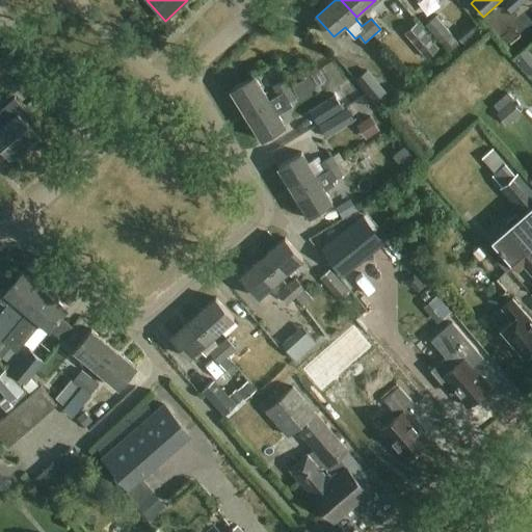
[(526,0),(504,0),(501,3),(511,14),(526,0)]
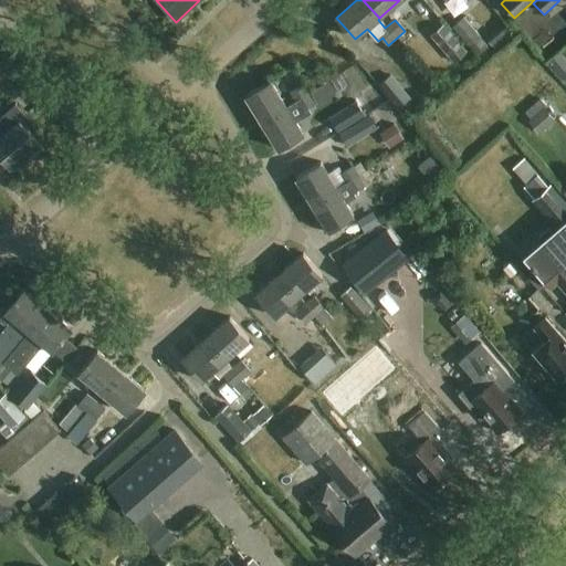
[(489,48),(463,19),(453,29),(478,58),(489,48)]
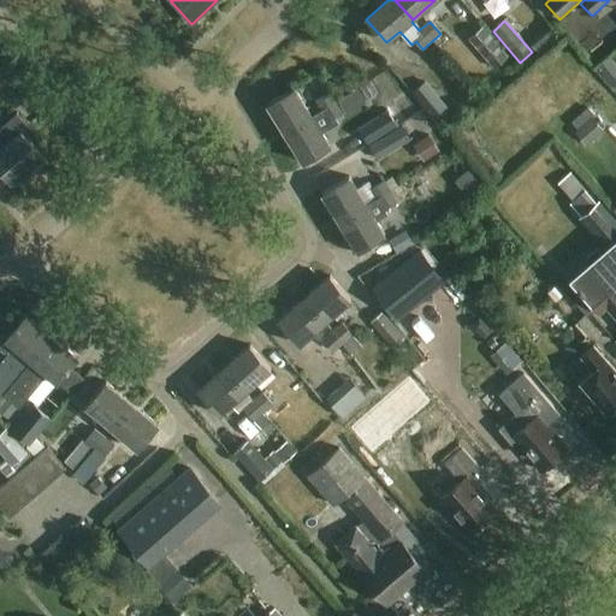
[(510,57),(484,27),(469,40),(496,70),(510,57)]
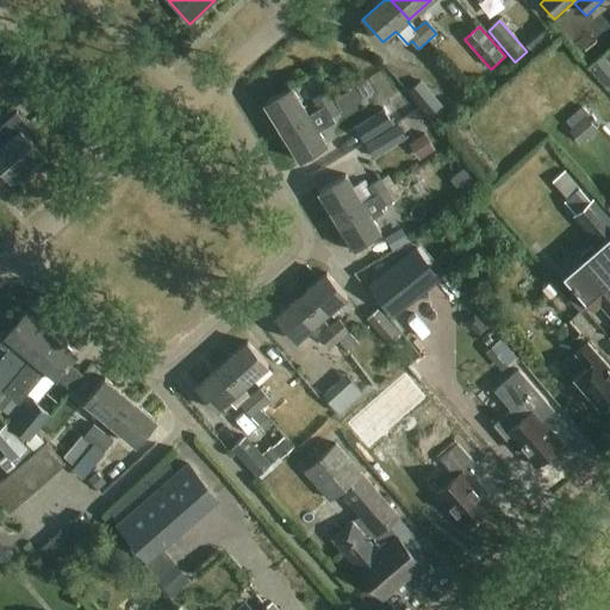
[(543,56),(562,37),(553,27),(534,47),(543,56)]
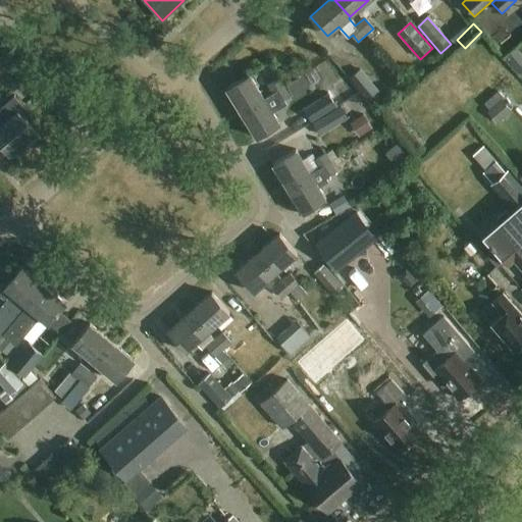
[(384,98),(361,70),(349,80),(372,108),(384,98)]
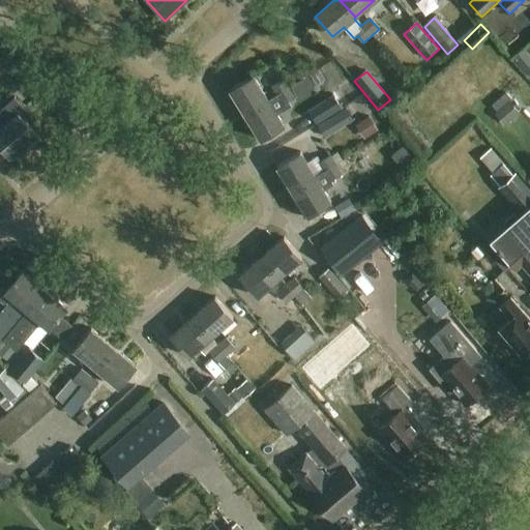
[(230,90),(245,115),(269,101),(254,76),(230,90)]
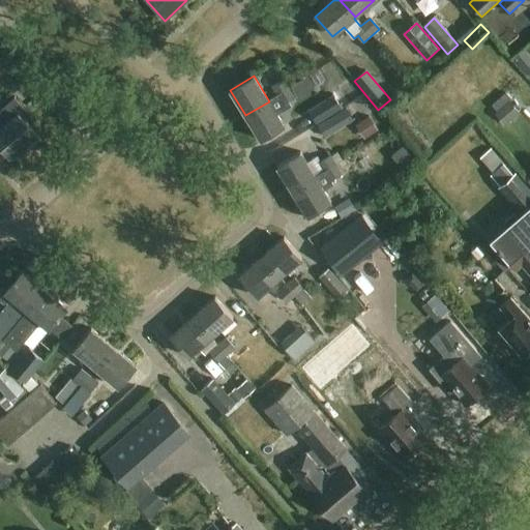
[(290,90),(285,81),(272,88),(277,97),(290,90)]
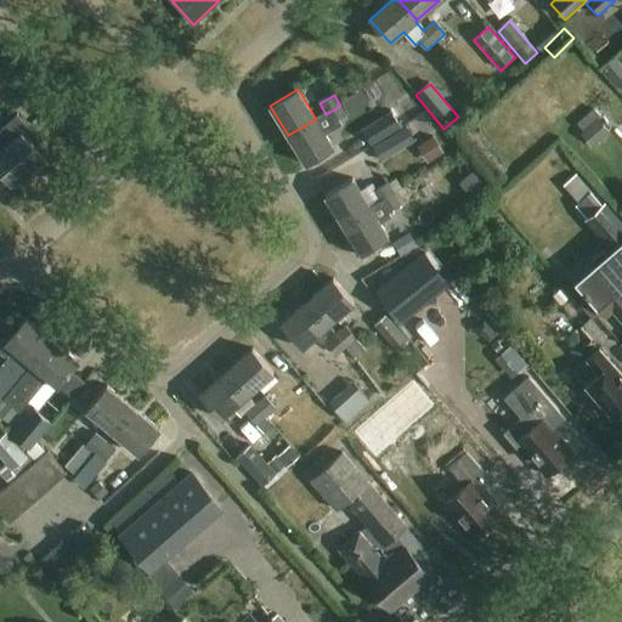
[(340,106),(326,114),(333,124),(346,116),(340,106)]
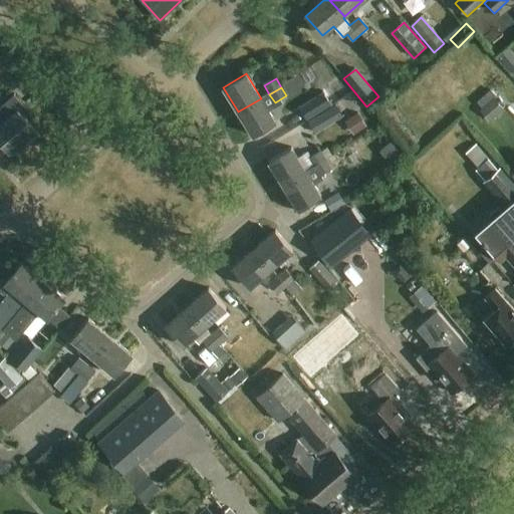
[(331,106),(323,93),(299,108),(307,120),(331,106)]
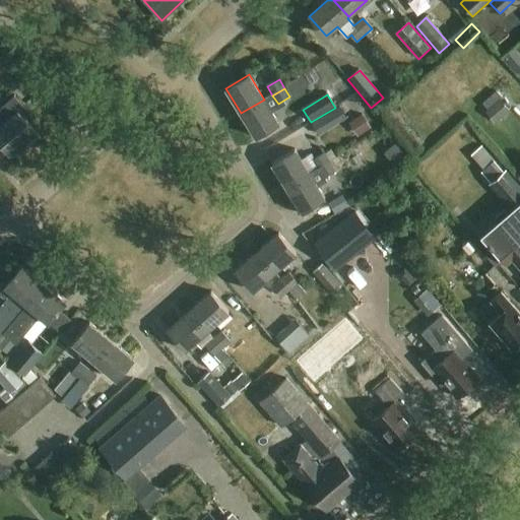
[(279,124),(264,100),(241,113),(256,138),(279,124)]
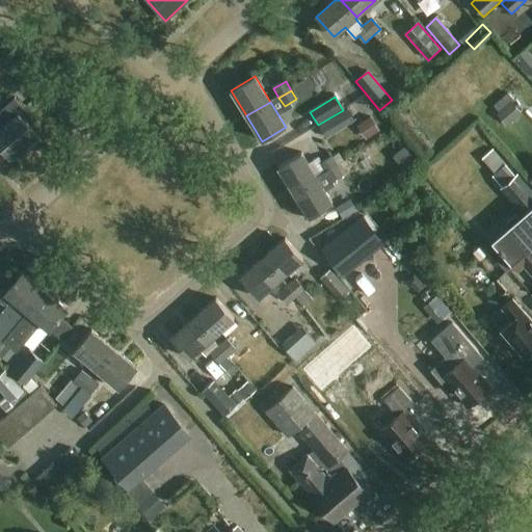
[(522,112),(511,102),(498,113),(508,125),(522,112)]
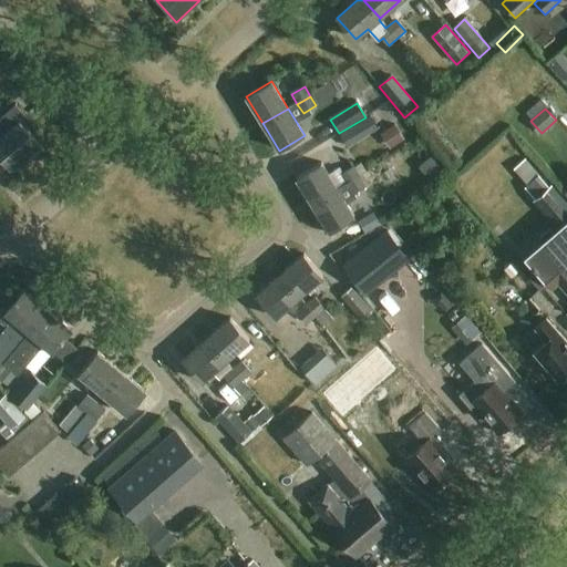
[(379,130),(371,117),(340,136),(348,148),(379,130)]
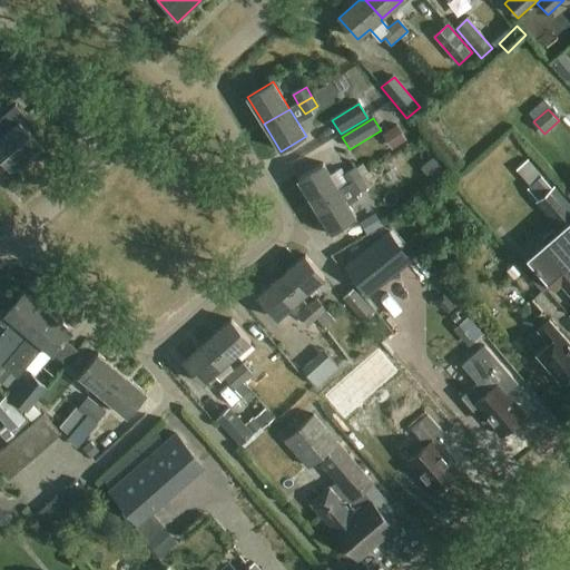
[(0,155),(12,168),(40,144),(20,121),(8,131),(0,123),(0,155)]
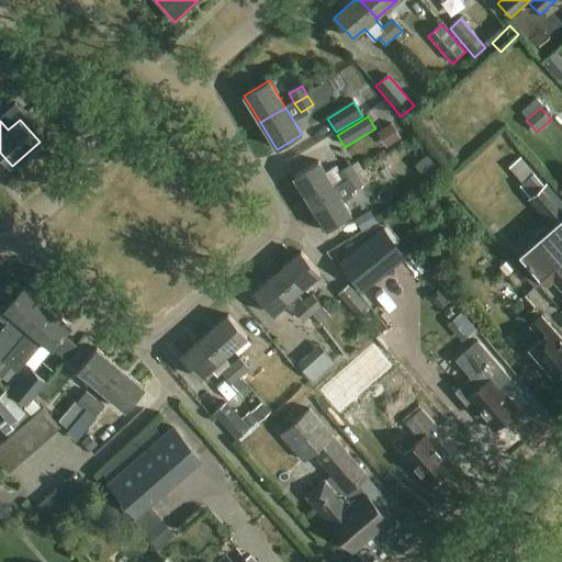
[(311,203),(336,188),(319,161),(294,177),(311,203)]
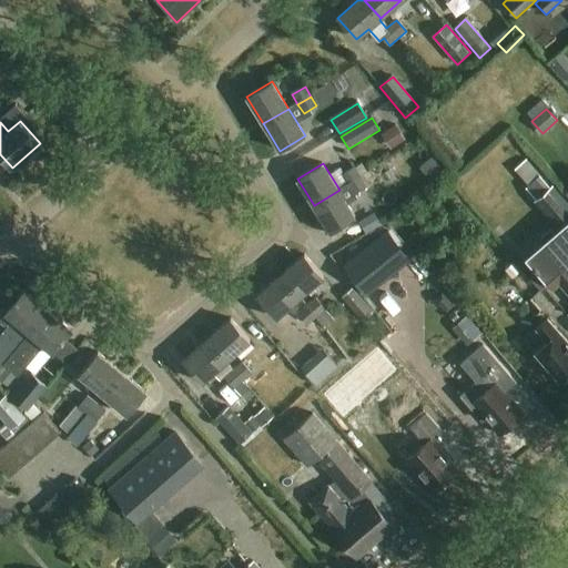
[(347,185),(362,176),(356,166),(342,175),(347,185)]
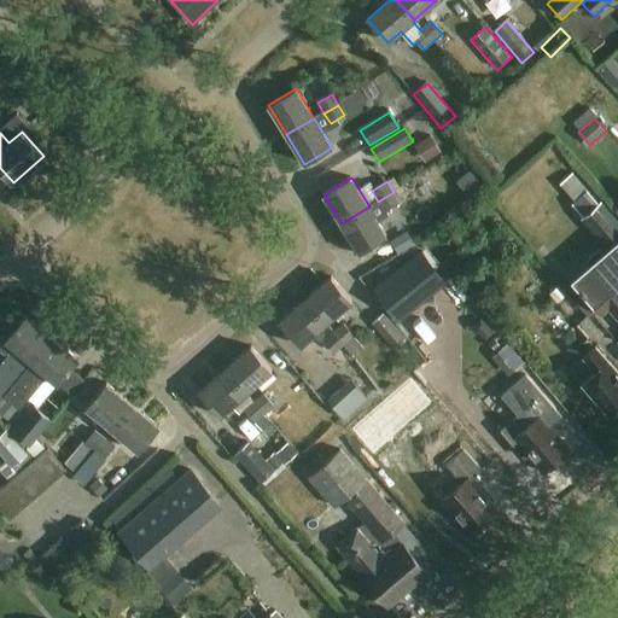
[(394,192),(378,202),(384,211),(400,203),(394,192)]
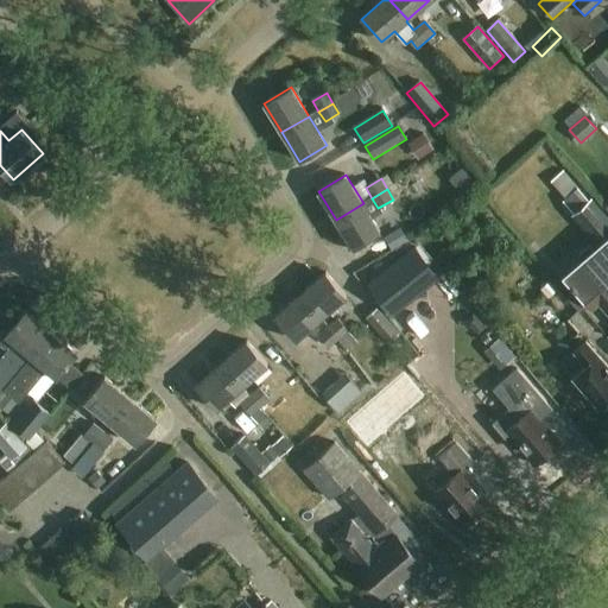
[(363,203),(336,220),(354,248),(381,233),(372,219),(380,213),(378,208),(372,198),(363,203)]
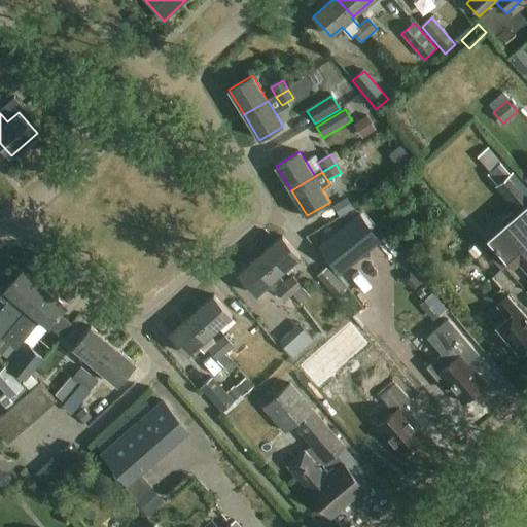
[(526,189),(513,173),(497,186),(513,205),(519,200),(525,207),(488,239),(513,268),(520,260),(526,268),(526,189)]
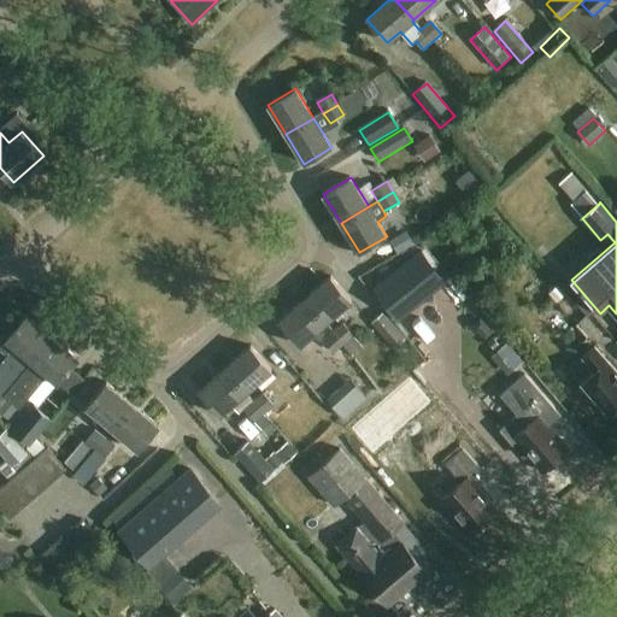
[(405,231),(389,241),(397,254),(413,244),(405,231)]
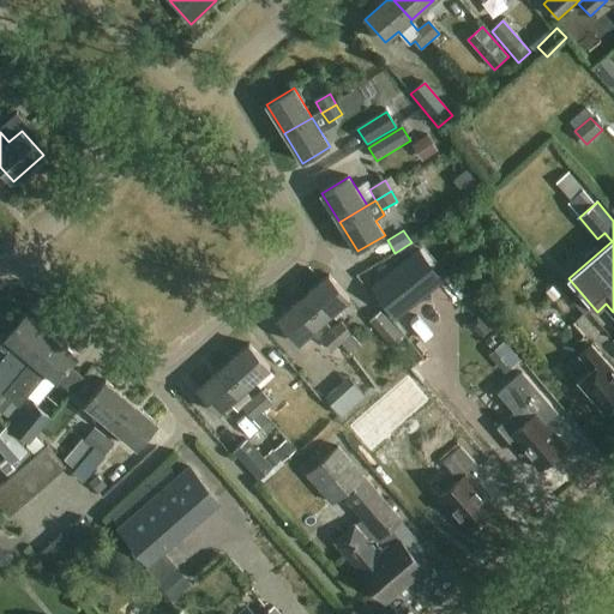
[(419,251),(389,276),(409,302),(440,277),(419,251)]
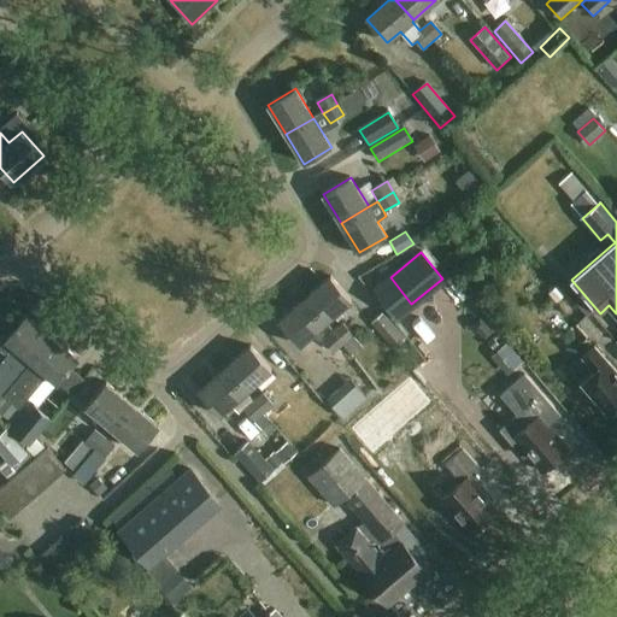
[(305,300),(325,323),(351,301),(330,277),(305,300)]
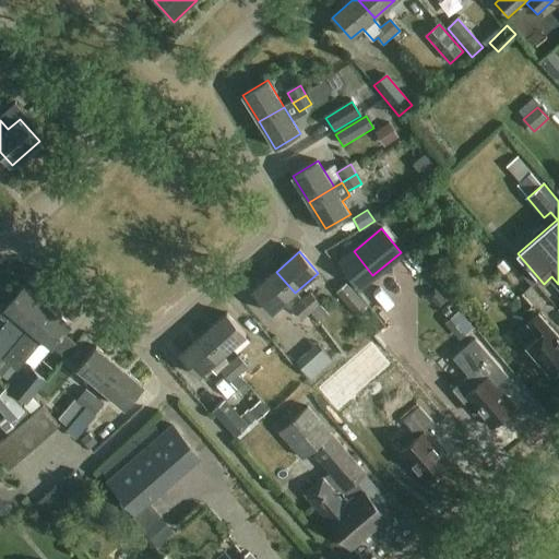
[(319,320),(302,301),(295,293),(276,272),(252,292),(272,313),(283,304),(293,314),(297,311),(304,319),(298,323),(306,332),(319,320)]
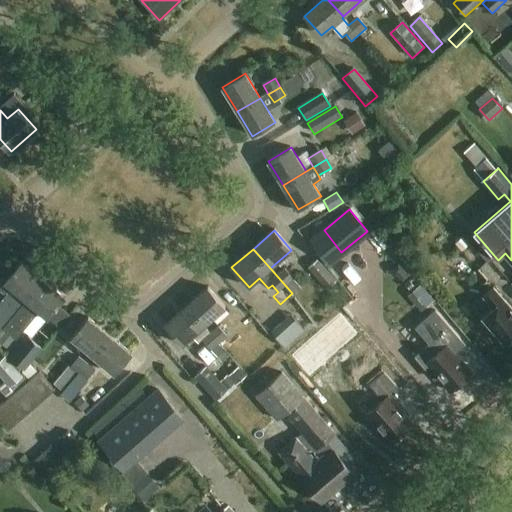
[(337,281),(319,260),(309,268),(327,290),(337,281)]
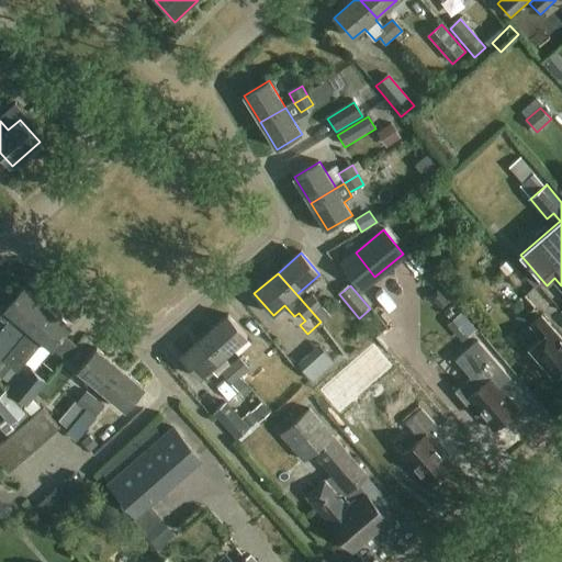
[(0,332),(0,364),(47,307),(23,288),(12,302),(7,298),(0,304),(0,316),(7,323),(0,332)]
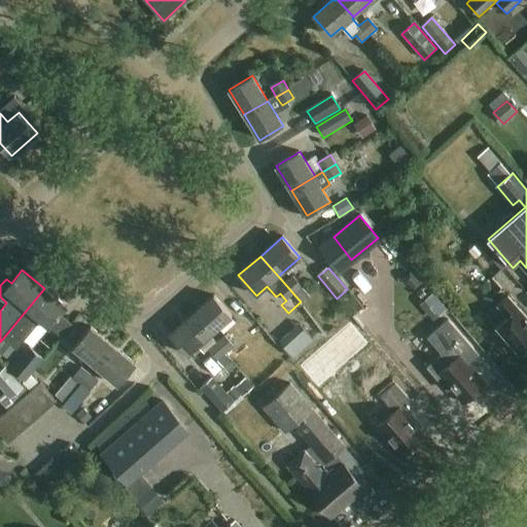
[(292,278),(285,284),(301,302),(308,295),(292,278)]
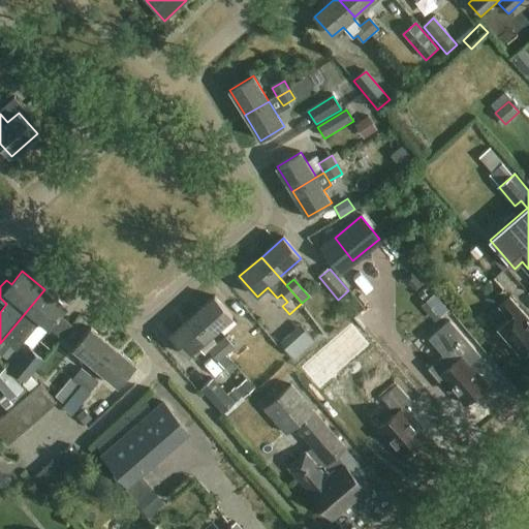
[(67,308),(44,289),(0,343),(0,352),(8,342),(18,349),(40,321),(50,329),(47,333),(57,341),(69,325),(60,318),(67,308)]
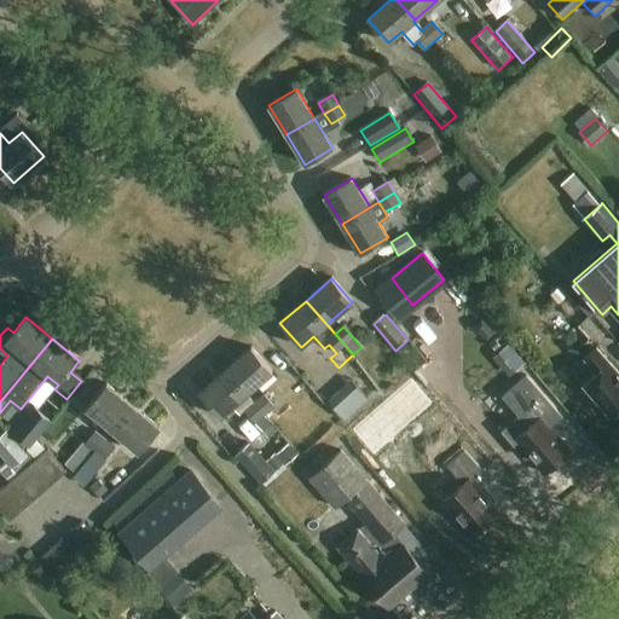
[(618,408),(618,372),(597,347),(584,358),(596,371),(583,383),(611,416),(618,408)]
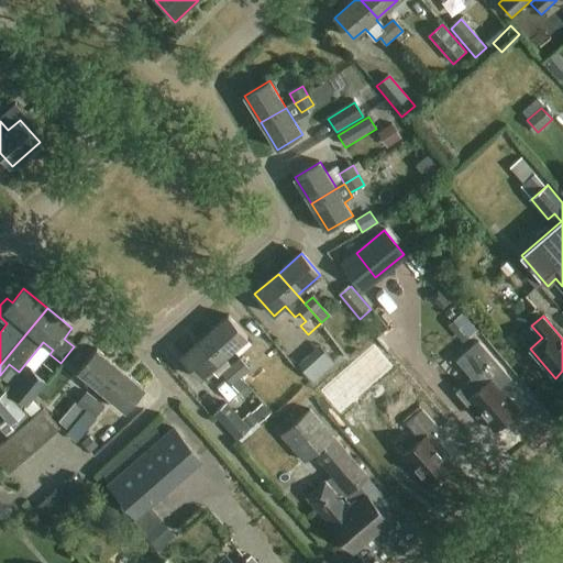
[(205,337),(224,359),(247,338),(229,317),(205,337)]
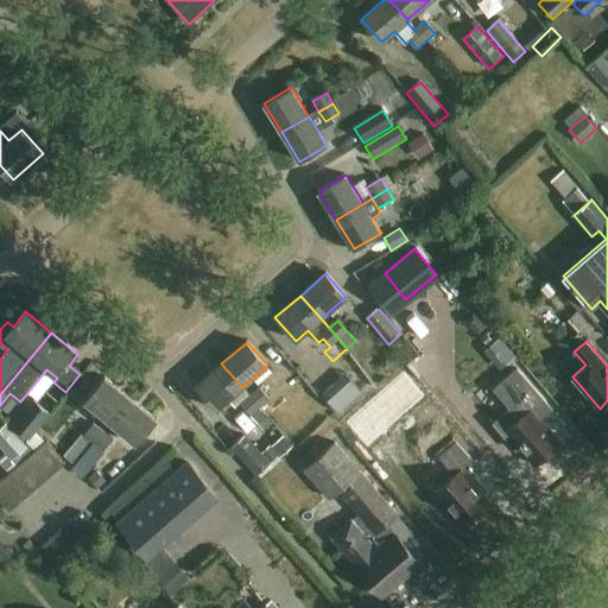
[(216,410),(242,387),(221,363),(196,386),(216,410)]
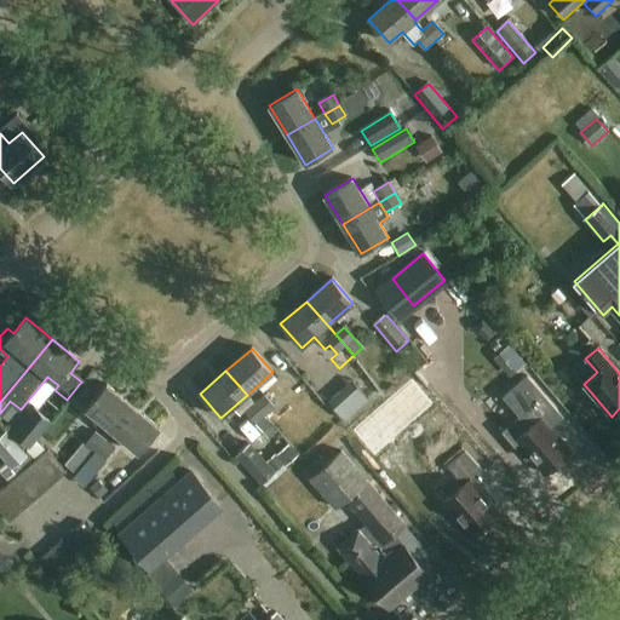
[(562,418),(527,378),(511,391),(538,422),(516,440),(546,474),(572,452),(551,428),(562,418)]
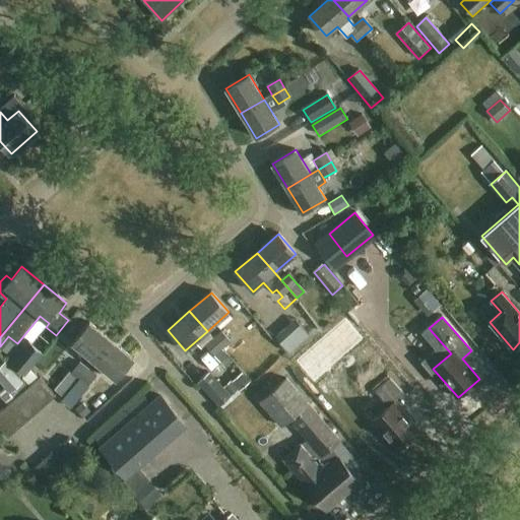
[(285,328),(274,337),(289,354),(300,345),(310,337),(295,320),(285,328)]
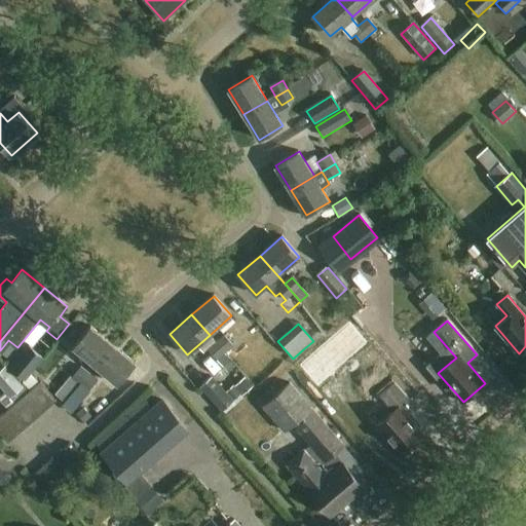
[(73,347),(96,366),(113,345),(90,326),(73,347)]
